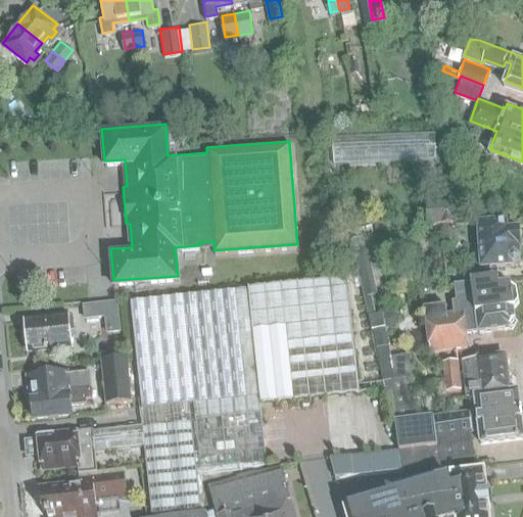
[(435,157),(434,130),(332,134),(333,161),(435,157)]
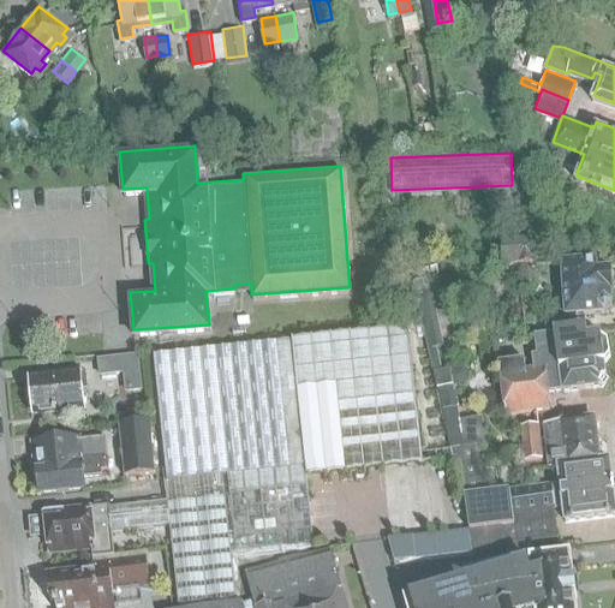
[(530,214),(529,208),(524,204),(518,204),(514,209),(515,215),(520,219),(526,219),(530,214)]
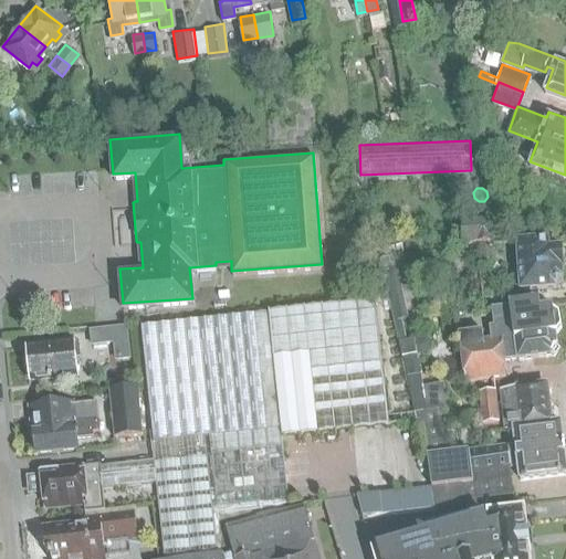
[(493,239),(492,215),(461,218),(463,240),(493,239)]
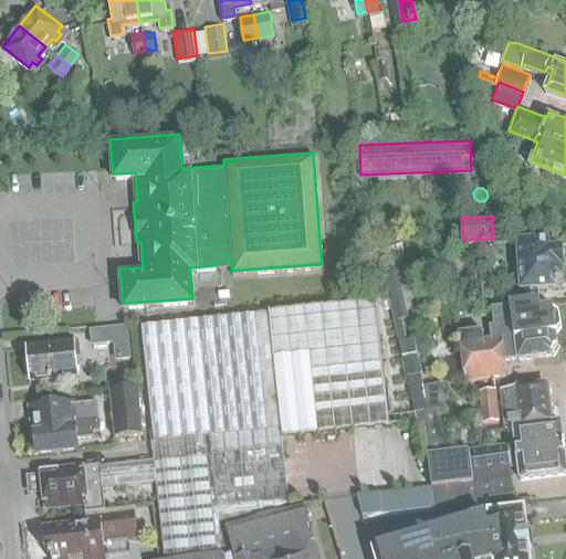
[(547,245),(547,238),(517,239),(520,286),(556,285),(563,280),(562,264),(565,260),(565,250),(562,248),(562,245),(547,245)]
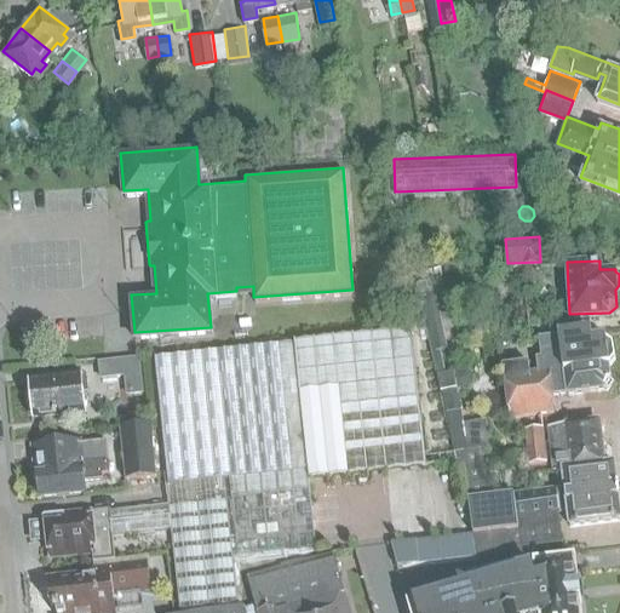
[(422,276),(443,273),(441,262),(420,267),(422,276)]
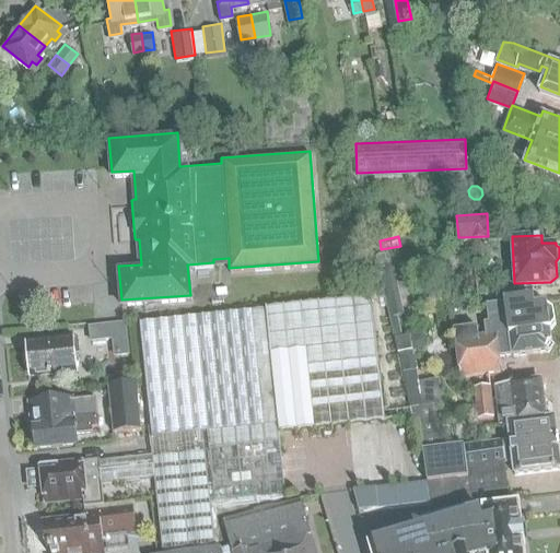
[(389,249),(375,253),(397,350),(413,346),(410,331),(403,333),(398,313),(404,312),(400,293),(412,291),(418,290),(411,258),(397,261),(397,258),(392,259),(389,249)]
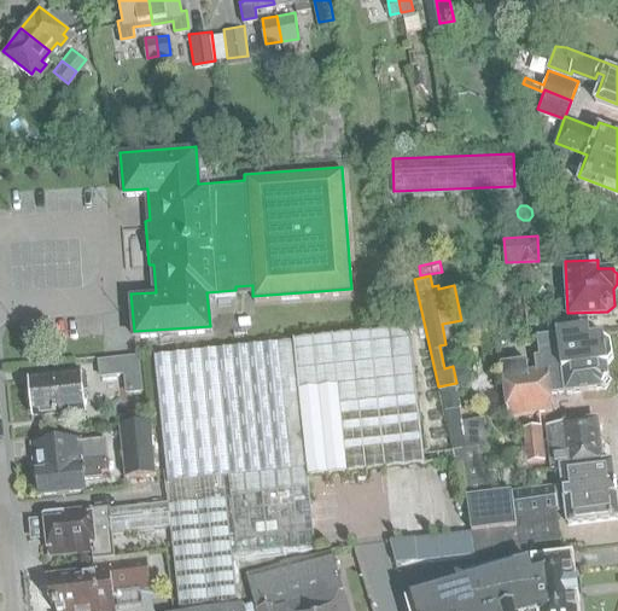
[(589,335),(588,325),(536,333),(538,351),(534,353),(535,365),(528,366),(526,356),(500,360),(507,413),(552,407),(549,389),(564,388),(564,390),(610,384),(606,358),(611,358),(608,333),(602,335),(602,333),(589,335)]
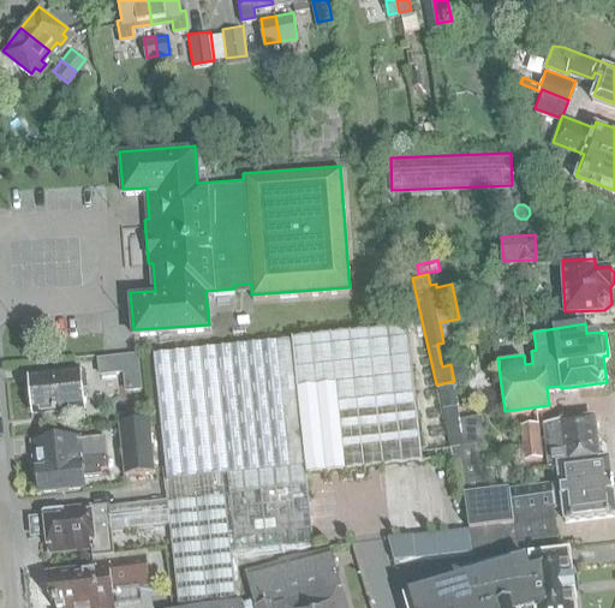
[(166,496),(108,502),(111,526),(168,520),(177,601),(234,595),(230,548),(311,540),(304,471),(418,459),(404,326),(368,334),(366,328),(153,351),(166,476),(165,476),(166,496)]
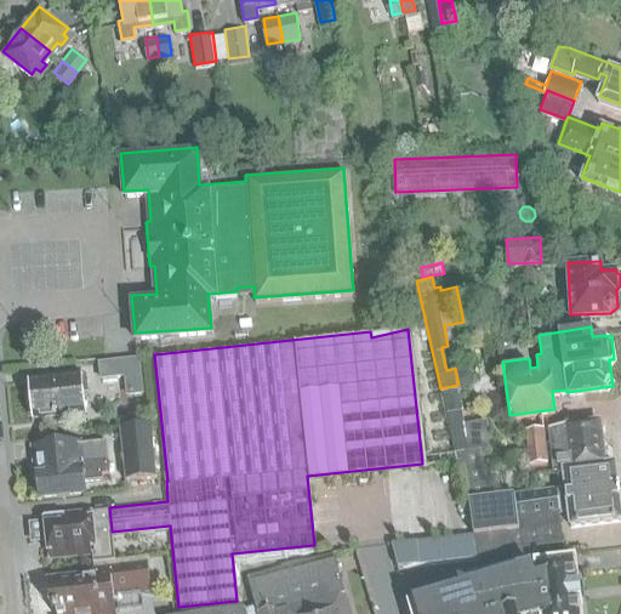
[(129,354),(98,358),(101,371),(138,368),(137,353),(129,354)]
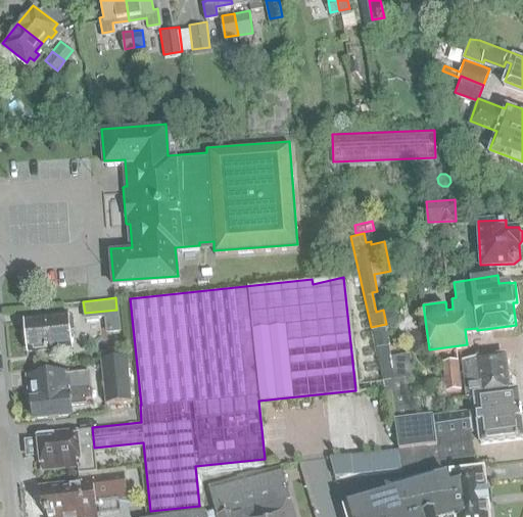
[(74,326),(73,312),(26,317),(29,345),(33,347),(58,344),(59,347),(68,346),(68,344),(72,343),(69,326),(74,326)]
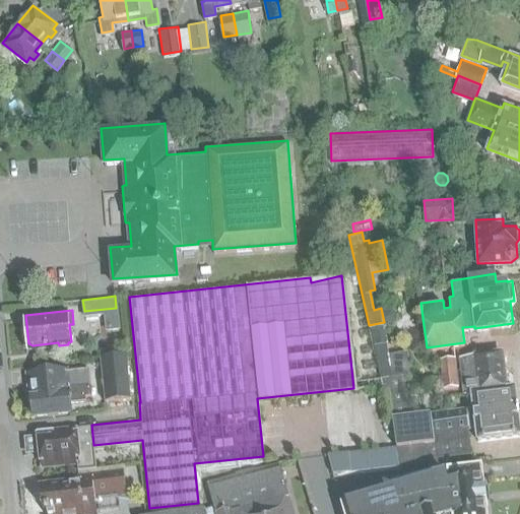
[(409,443),(409,444),(427,442),(432,455),(471,451),(467,426),(475,425),(477,437),(519,432),(519,426),(515,385),(507,386),(469,391),(471,404),(409,408),(403,372),(392,374),(387,340),(375,342),(384,391),(386,390),(392,414),(396,444),(409,443)]
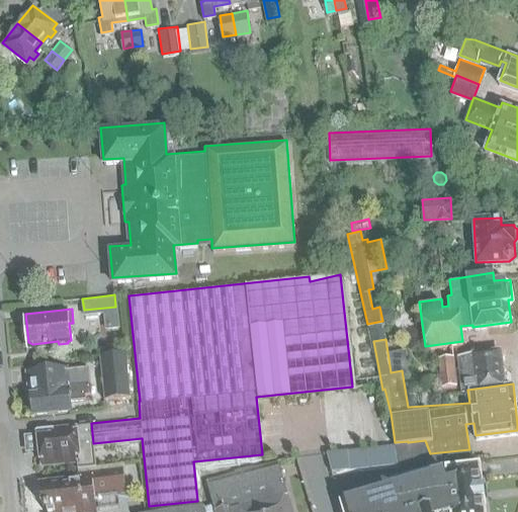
[(467,390),(505,385),(501,349),(457,354),(461,390),(467,390)]
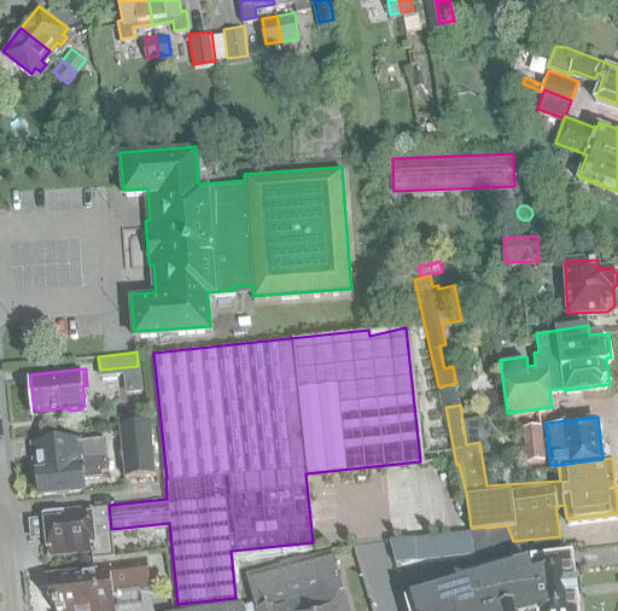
[(157,471),(151,419),(121,423),(127,475),(157,471)]
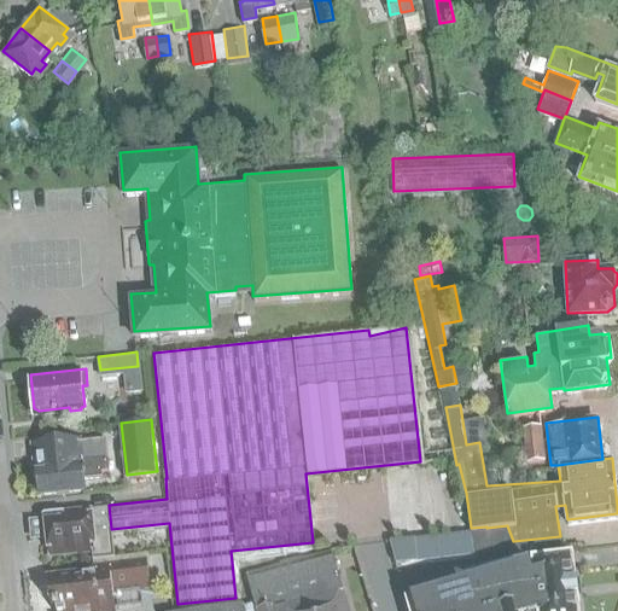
[(544,444),(541,423),(522,425),(526,459),(543,457),(542,444),(544,444)]
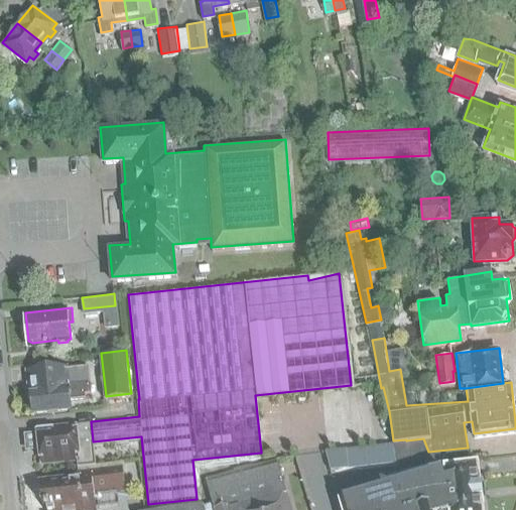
[(70,398),(73,398),(72,393),(92,391),(89,363),(68,366),(68,362),(28,366),(31,388),(32,388),(34,410),(71,406),(70,398)]
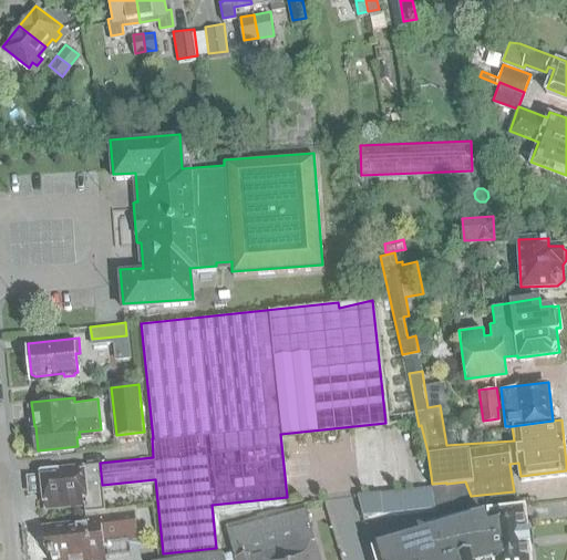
[(104,507),(102,485),(100,463),(100,462),(38,469),(41,490),(44,489),(47,506),(84,501),(84,509),(104,507)]
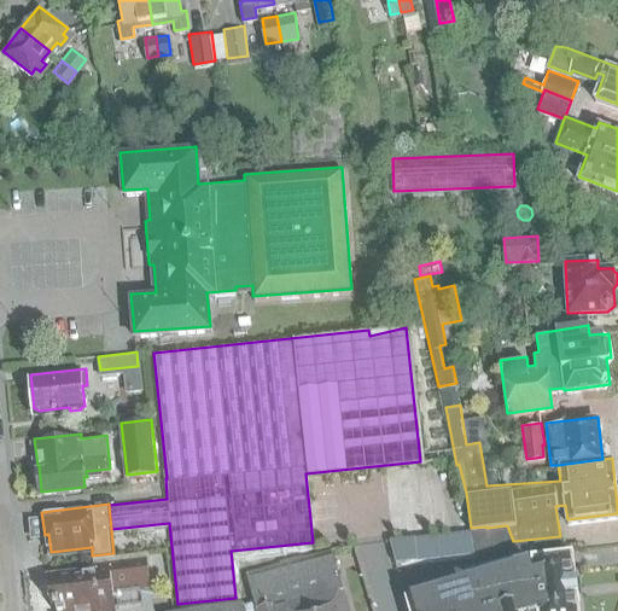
[(513,541),(507,525),(487,528),(487,527),(471,528),(474,548),(502,545),(512,545),(512,542),(516,542),(516,545),(517,552),(551,547),(552,554),(563,553),(560,536),(513,541)]
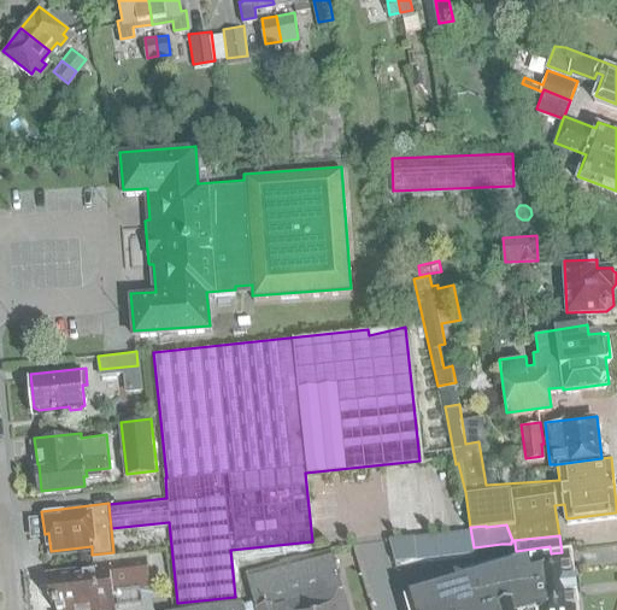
[(348,609),(333,547),(247,570),(254,598),(257,609),(348,609)]
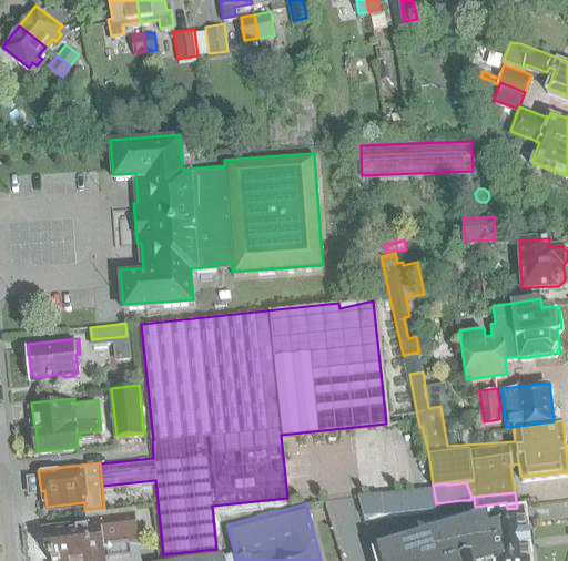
[(517,508),(507,509),(489,511),(489,514),(473,520),(473,518),(374,548),(377,560),(530,560),(524,507),(517,508)]
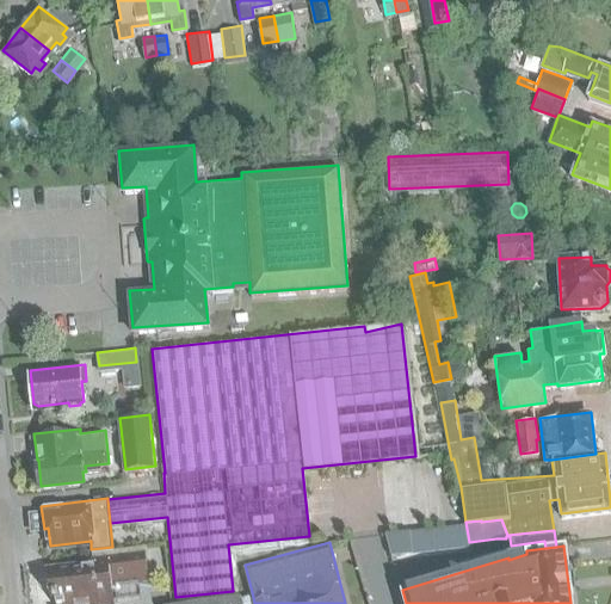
[(149,575),(146,549),(93,555),(94,561),(47,567),(50,592),(53,592),(54,597),(56,597),(57,603),(53,603),(51,603),(94,603),(115,602),(115,598),(140,595),(137,578),(149,575)]
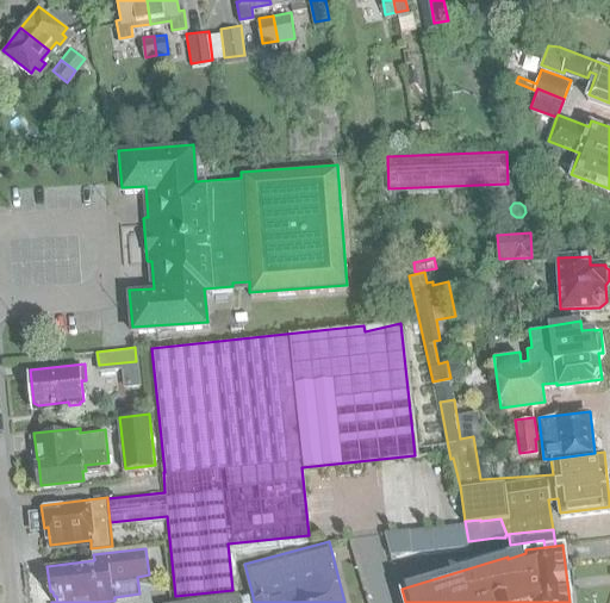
[(242,602),(240,591),(160,602),(242,602)]
